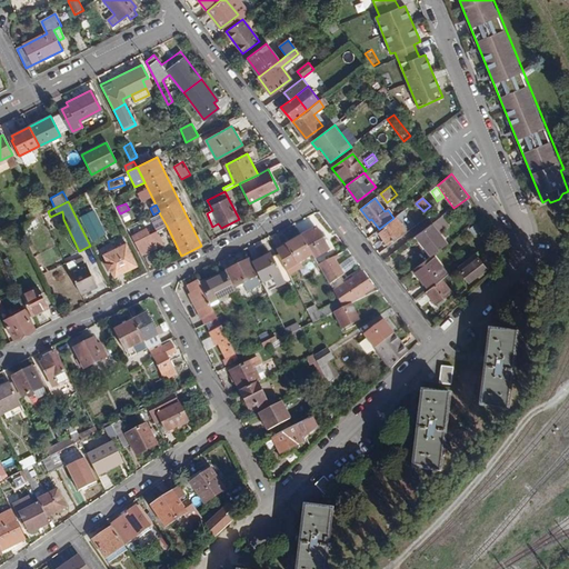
[(27,213),(30,220),(33,219),(42,215),(39,208),(27,213)]
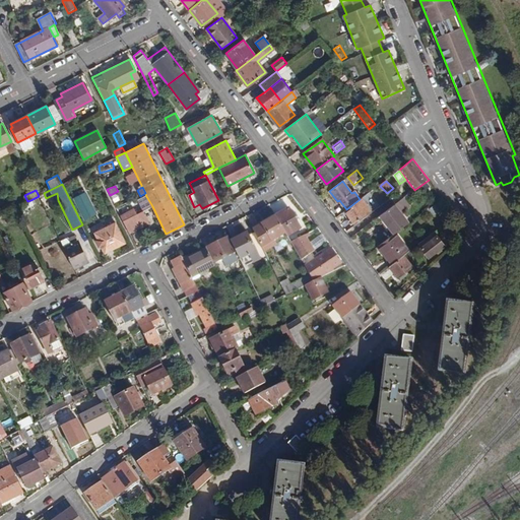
[(89,203),(85,194),(75,199),(80,208),(89,203)]
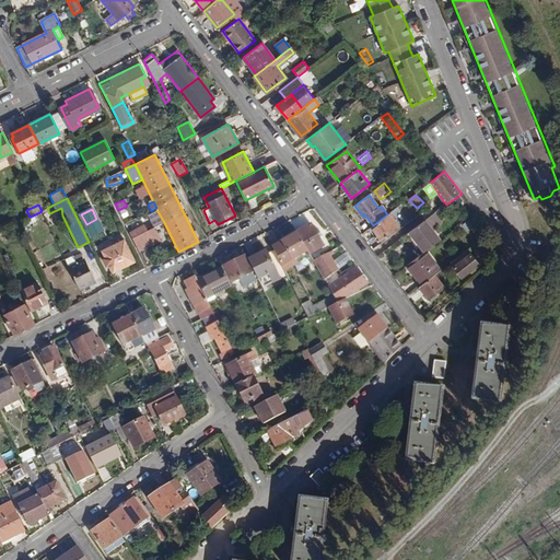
[(156,226),(160,224),(164,222),(158,211),(151,214),(156,226)]
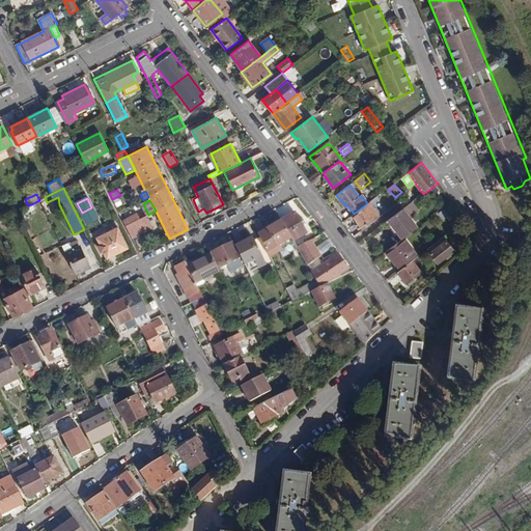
[(368,202),(367,203),(354,214),(352,215),(361,227),(378,215),(368,202)]
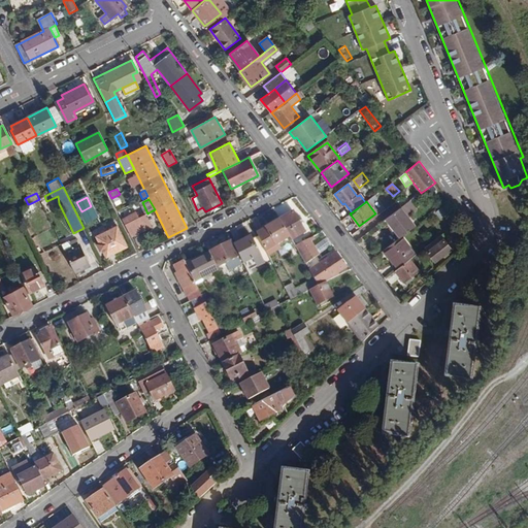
[(400,237),(401,236),(415,226),(407,217),(416,209),(409,201),(387,219),(400,237)]
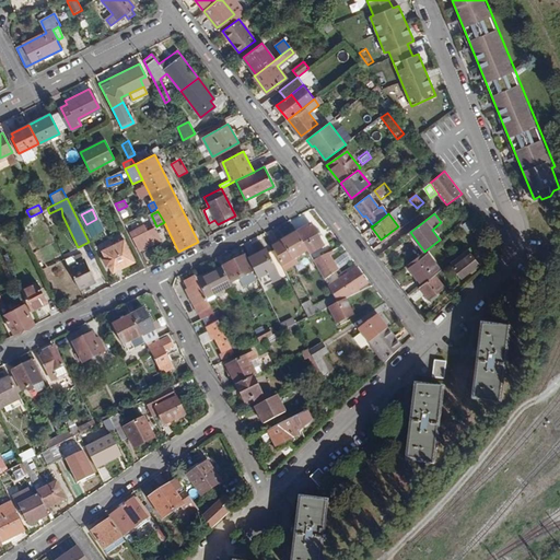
[(30,217),(18,223),(20,230),(36,221),(33,216),(30,217)]
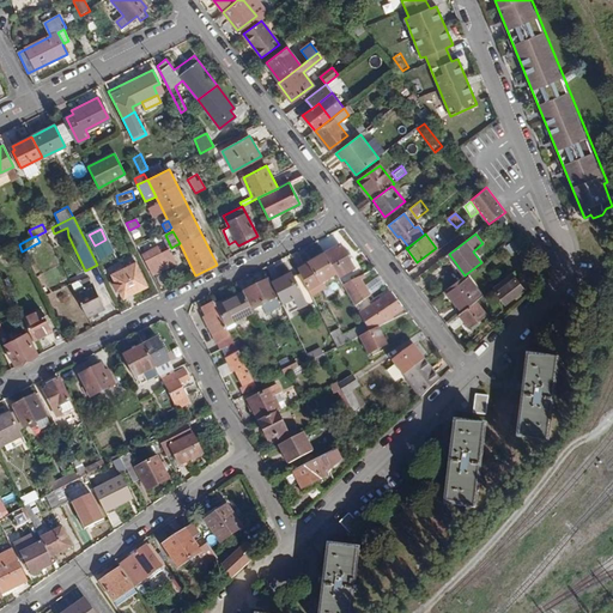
[(516,241),(505,246),(510,255),(520,252),(516,241)]
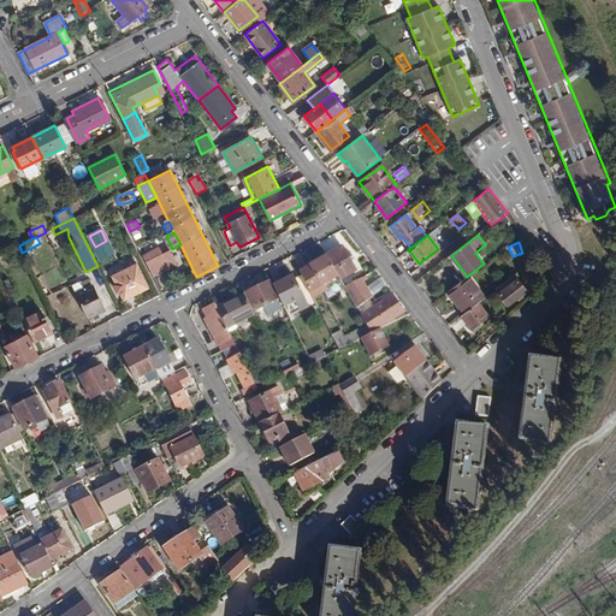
[(15,256),(22,253),(19,246),(13,249),(11,250),(15,256)]
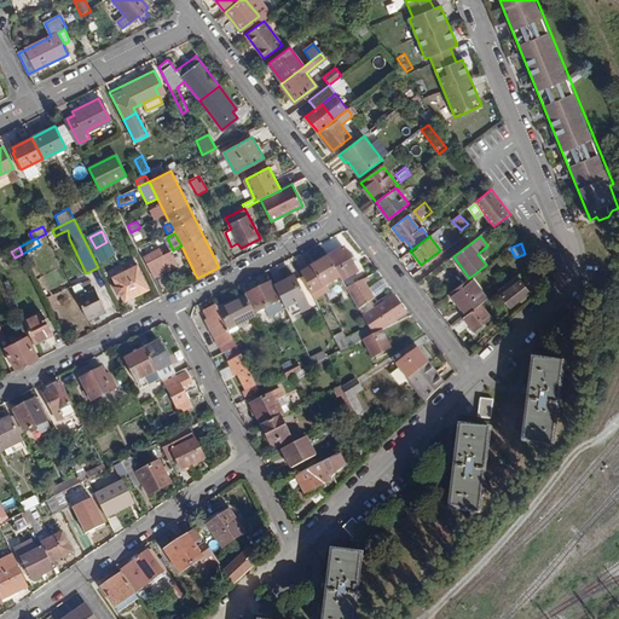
[(343,248),(328,258),(340,278),(346,289),(353,285),(347,277),(357,272),(343,248)]
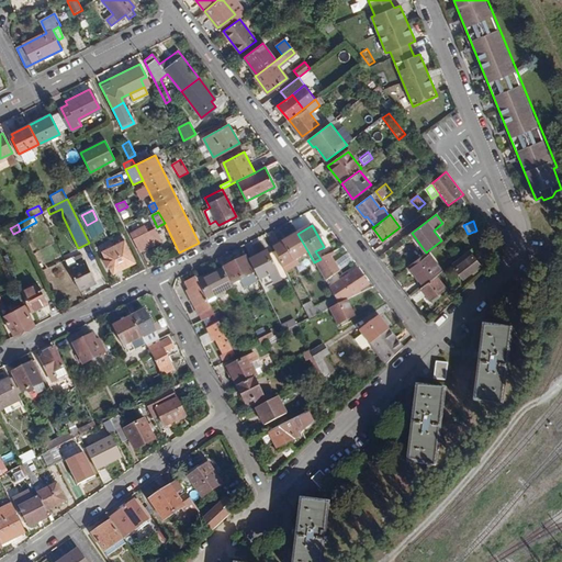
[(157,233),(155,227),(133,238),(139,250),(161,239),(157,233)]
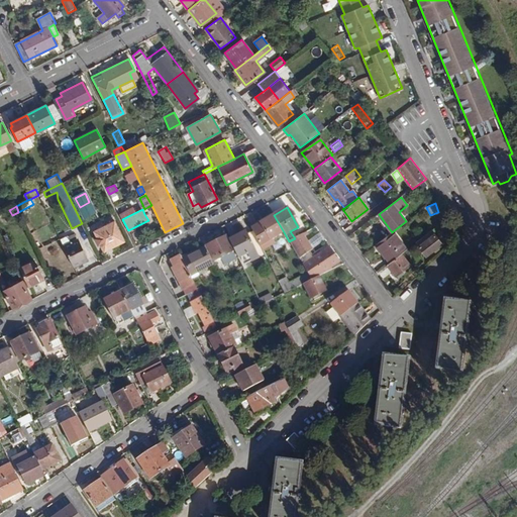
[(261,245),(284,232),(274,215),(251,227),(261,245)]
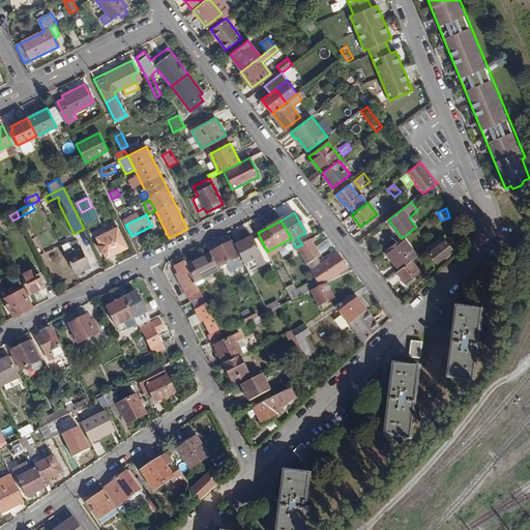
[(126,247),(117,228),(97,238),(107,258),(126,247)]
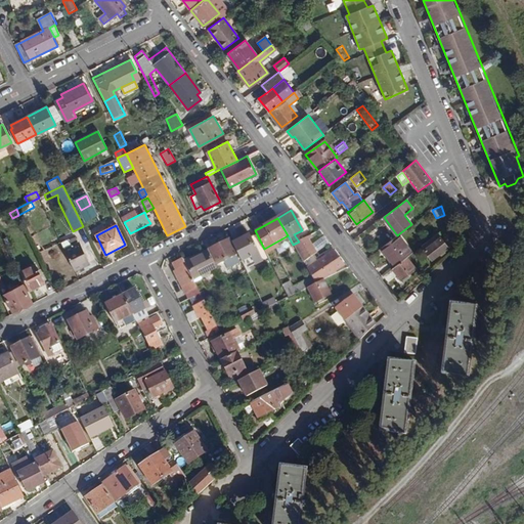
[(241,260),(242,261),(258,252),(250,234),(232,243),(237,253),(241,260)]
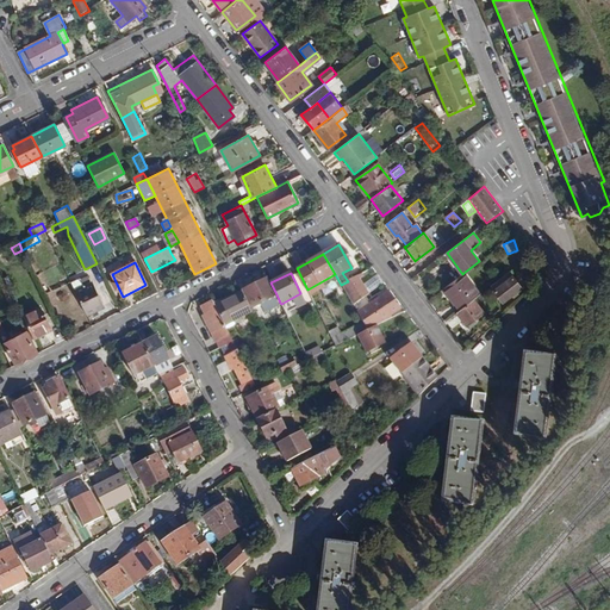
[(480,294),(464,273),(462,274),(442,290),(459,311),(473,300),(480,294)]
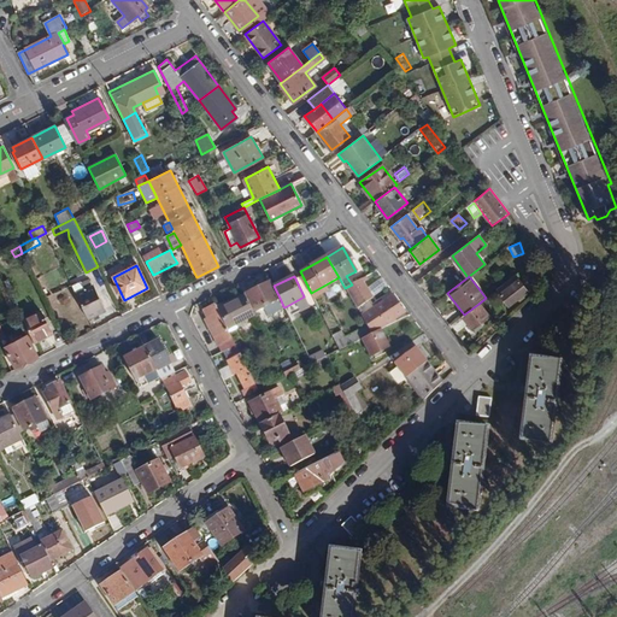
[(526,291),(515,276),(497,289),(507,304),(526,291)]
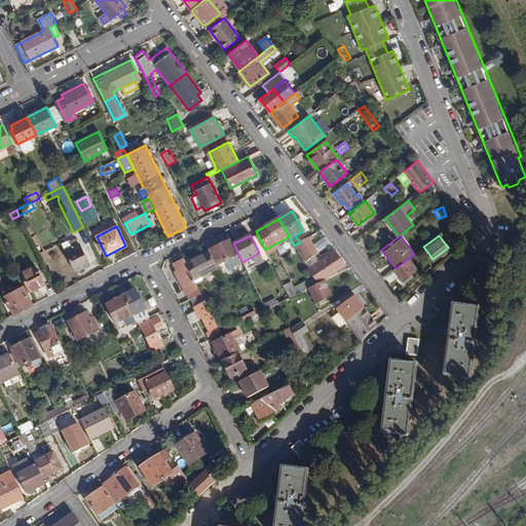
[(318,252),(331,245),(327,236),(314,243),(318,252)]
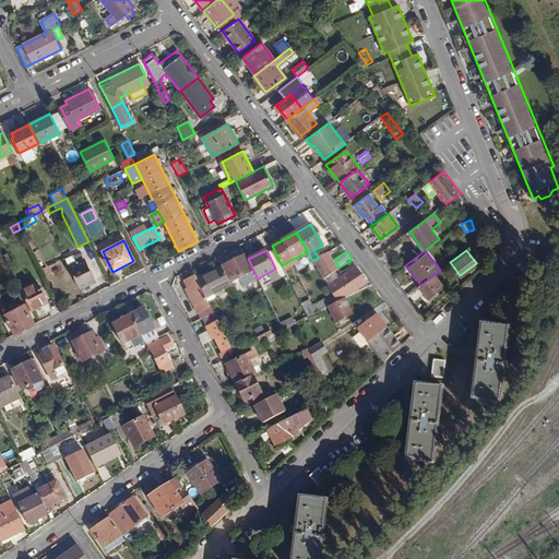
[(94,281),(80,252),(74,256),(76,261),(69,264),(81,287),(94,281)]
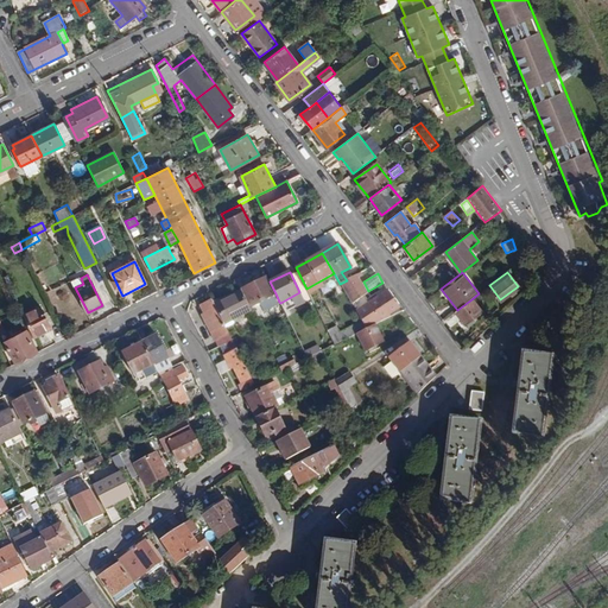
[(366,295),(355,274),(347,280),(340,284),(352,305),(366,295)]
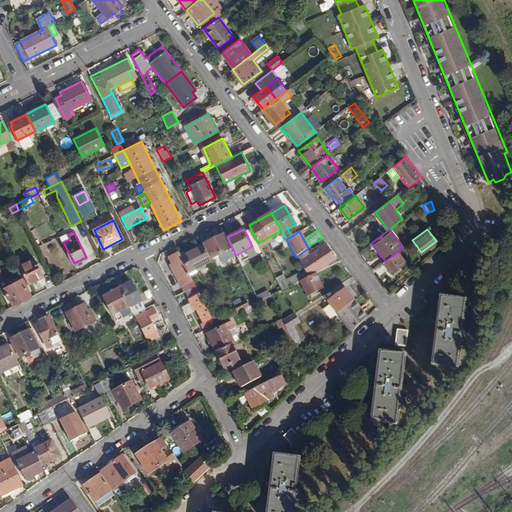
[(232,247),(227,237),(225,233),(205,243),(213,257),(232,247)]
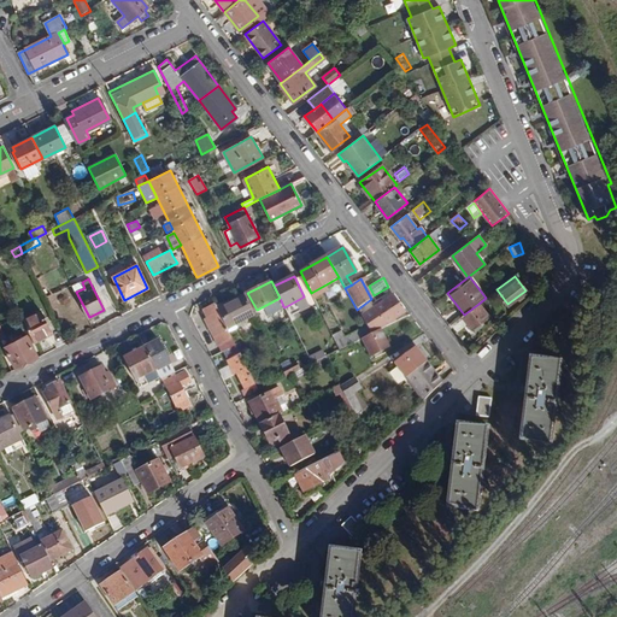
[(245,294),(217,309),(227,328),(254,315),(245,294)]
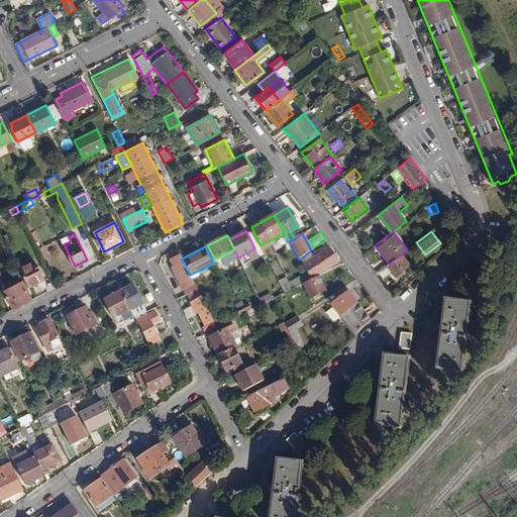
[(313,260),(304,266),(311,277),(322,269),(324,272),(332,268),(330,266),(332,265),(333,266),(339,262),(329,248),(320,254),(318,252),(312,256),(313,260)]
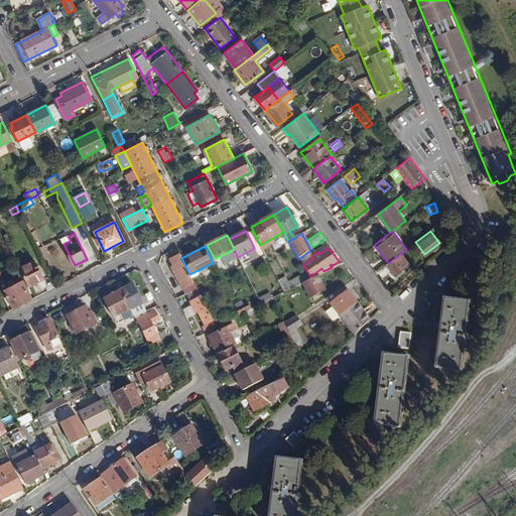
[(408,263),(400,254),(388,263),(386,264),(394,274),(408,263)]
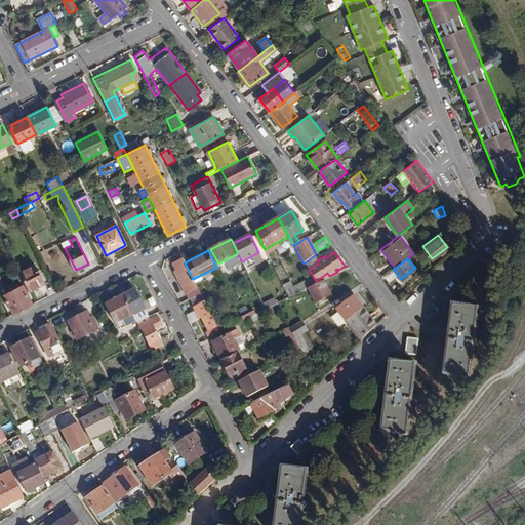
[(198,288),(193,279),(185,263),(184,259),(173,264),(177,271),(174,272),(186,294),(189,299),(200,293),(198,288)]
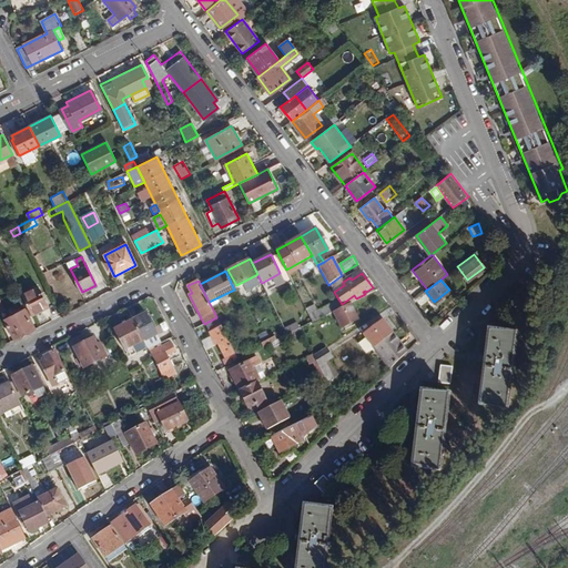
[(47,308),(37,286),(21,294),(31,315),(47,308)]
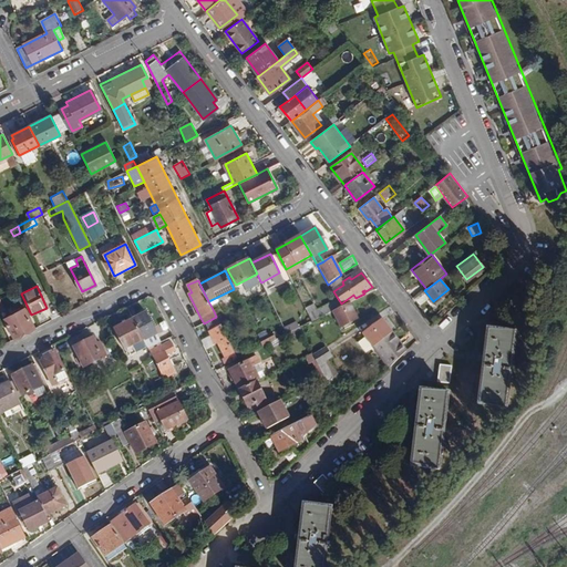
[(423,307),(430,299),(423,294),(416,301),(423,307)]
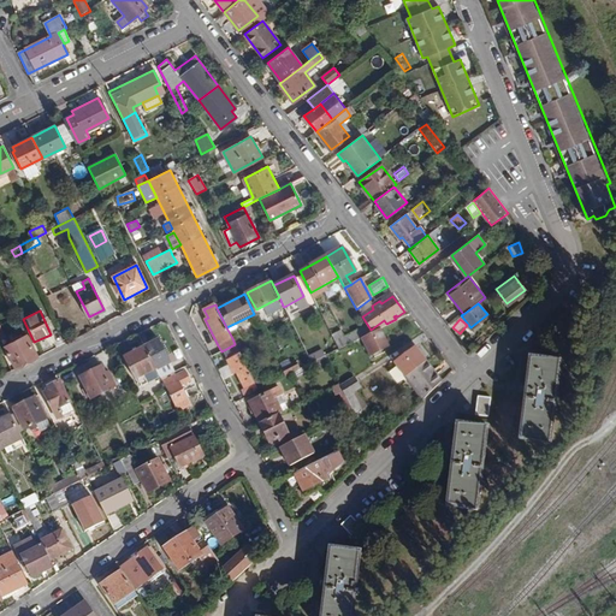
[(384,320),(371,330),(372,331),(378,329),(386,324),(384,320)]
